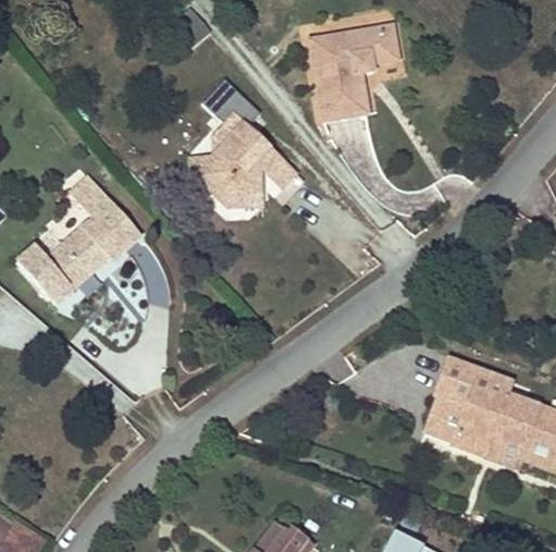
[(366,73),(372,72),(379,71),(378,63),(402,59),(398,29),(317,40),(328,120),(371,113),(366,73)]
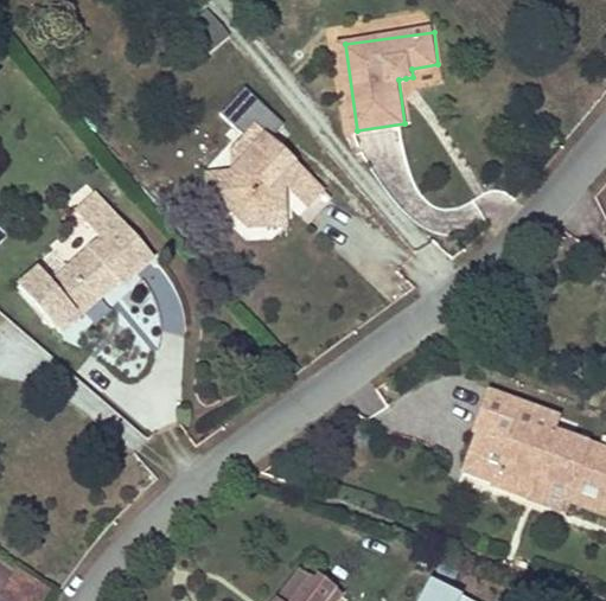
[(248,219),(261,219),(286,194),(276,187),(286,179),(288,181),(307,203),(324,186),(257,119),(241,134),(252,145),(233,162),(237,167),(240,170),(228,181),(228,187),(228,199),(248,219)]
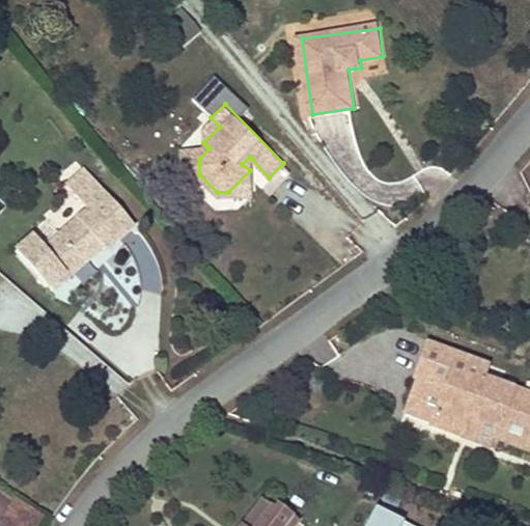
[(211,117),(204,122),(203,142),(220,127),(211,117)]
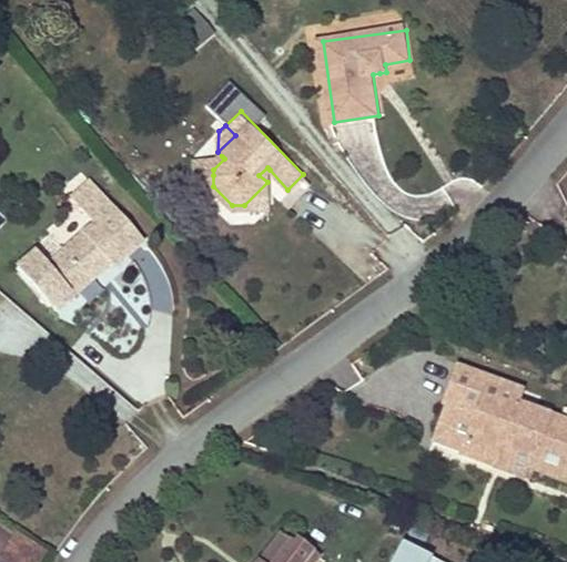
[(224,159),(222,156),(195,159),(196,175),(213,175),(213,170),(224,159)]
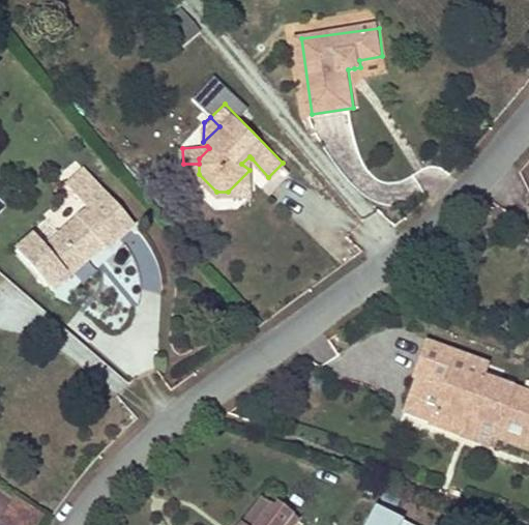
[(250,156),(241,164),(250,170),(228,192),(252,194),(252,158),(250,156)]
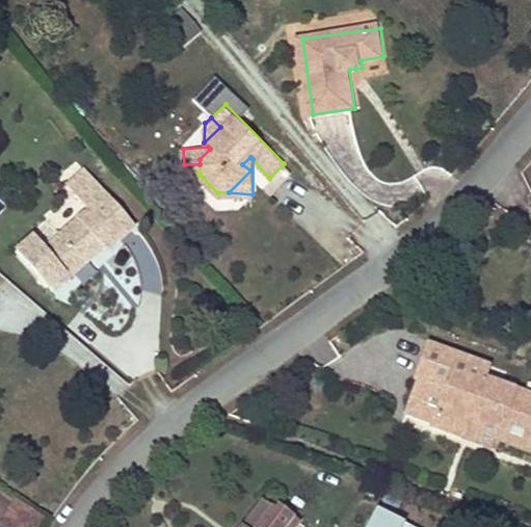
[(133,220),(84,163),(65,180),(86,203),(40,242),(30,232),(11,246),(33,275),(38,279),(46,280),(51,278),(60,268),(65,271),(86,254),(99,242),(103,246),(133,220)]
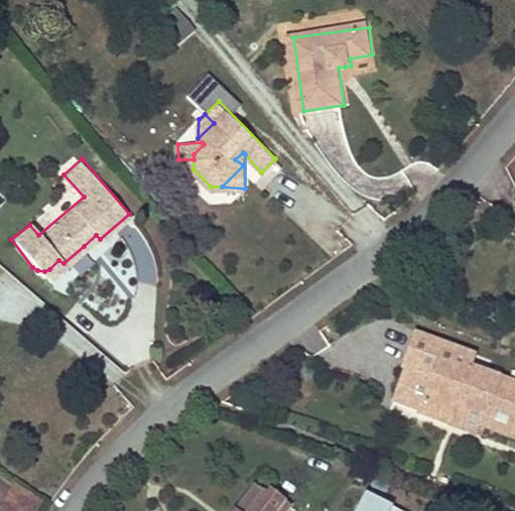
[(84,246),(63,263),(69,270),(90,252),(84,246)]
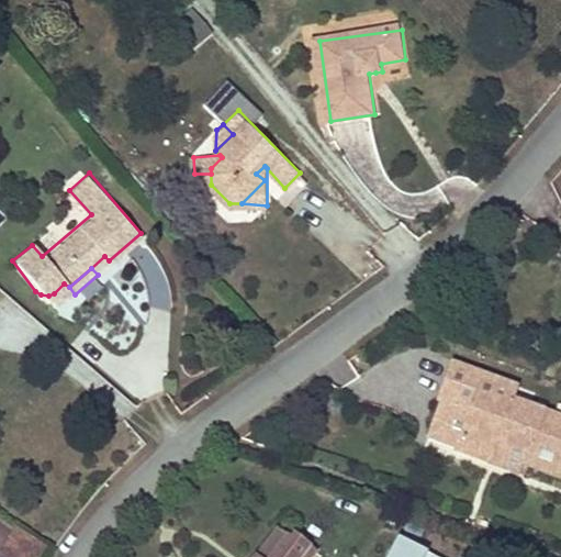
[(496,435),(560,459),(560,414),(512,394),(516,381),(456,358),(441,394),(428,430),(460,441),(459,444),(489,456),(496,435)]
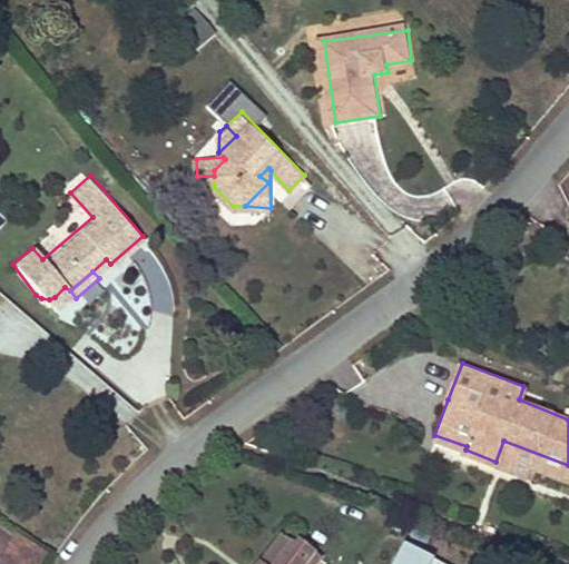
[(531,462),(568,477),(568,465),(503,441),(496,462),(527,474),(531,462)]
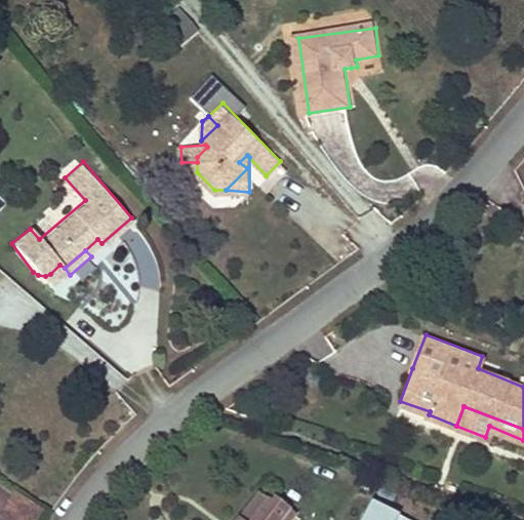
[(280,519),(279,519),(291,505),(277,493),(274,497),(260,487),(234,519),(280,519)]
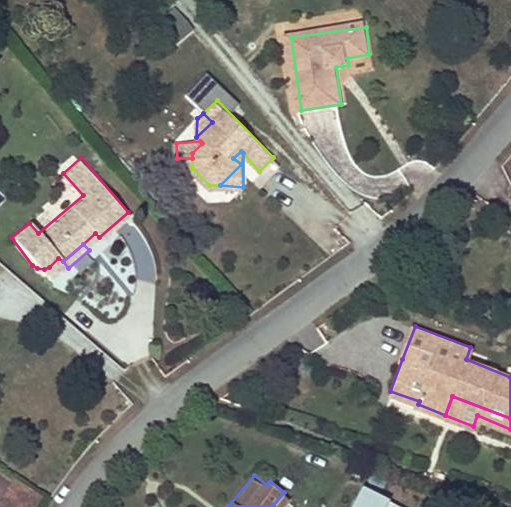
[(7,501),(18,506),(33,506),(42,494),(21,481),(7,501)]
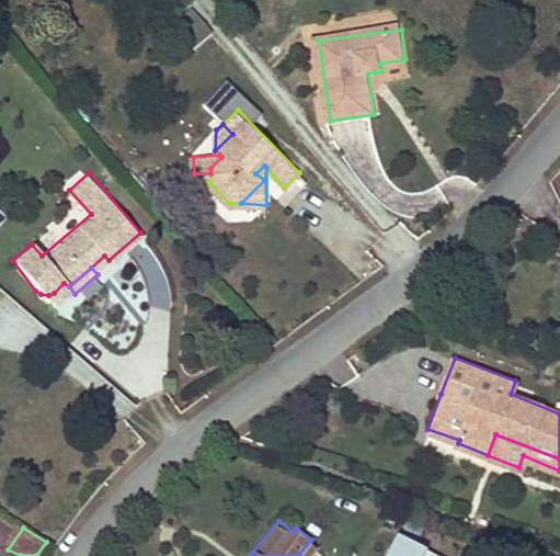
[(446,555),(399,532),(387,555),(446,555)]
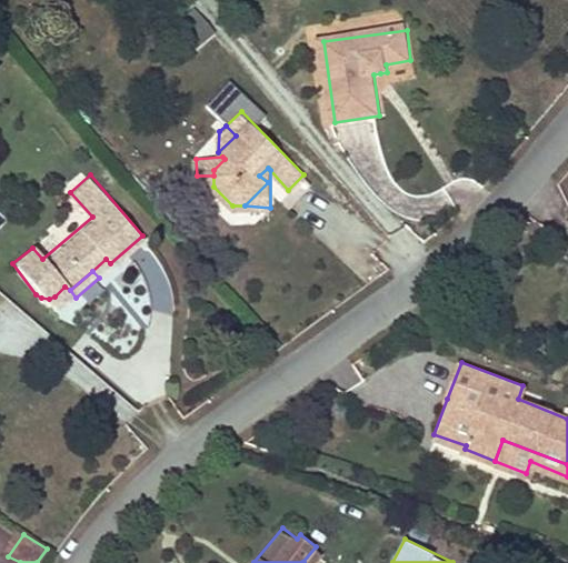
[(302,562),(304,562),(315,562),(324,552),(316,546),(302,562)]
